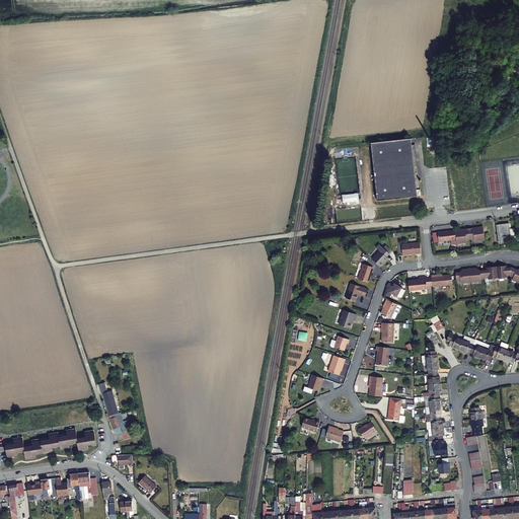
[(422,190),(416,144),(412,145),(411,139),(372,144),(379,201),(418,197),(417,190),(422,190)]
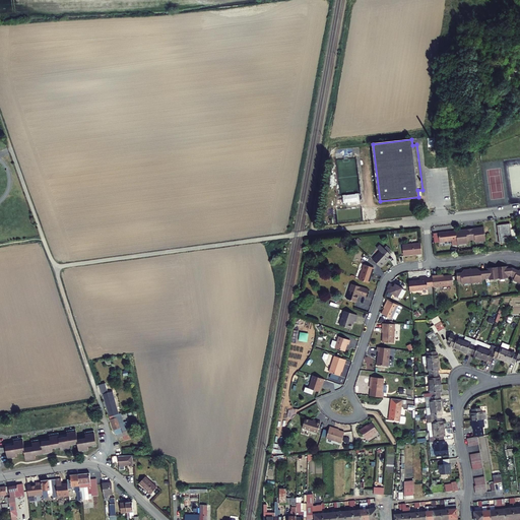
[(519,232),(519,219),(508,222),(511,240),(518,239),(517,233),(519,232)]
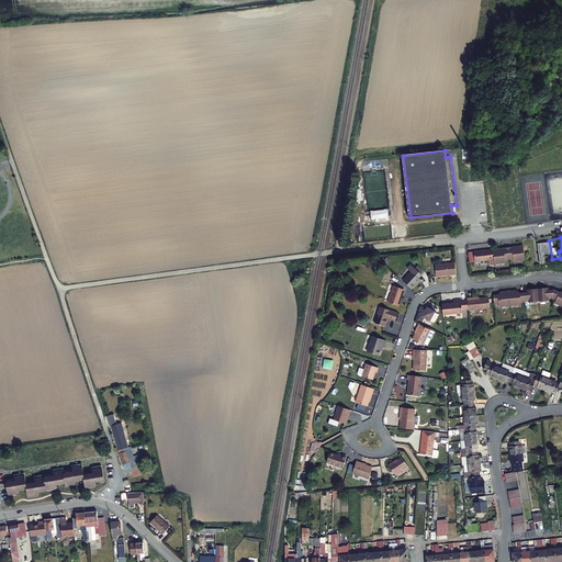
[(515,247),(513,250),(508,251),(509,259),(514,258),(514,261),(525,259),(524,246),(515,247)]
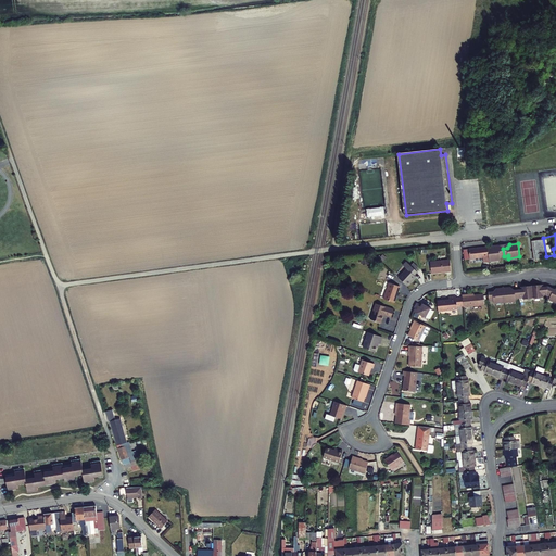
[(500,249),(495,247),(488,248),(490,261),(501,260),(501,256),(504,256),(503,249),(500,249)]
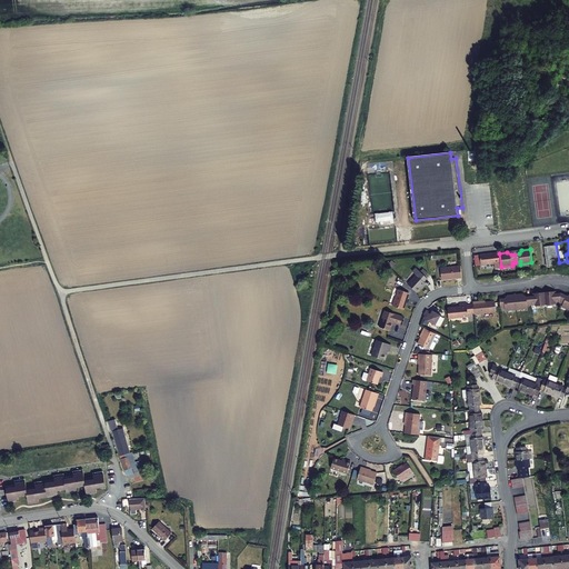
[(493,253),(479,256),(481,266),(495,265),(496,268),(501,267),(499,253),(493,255),(493,253)]
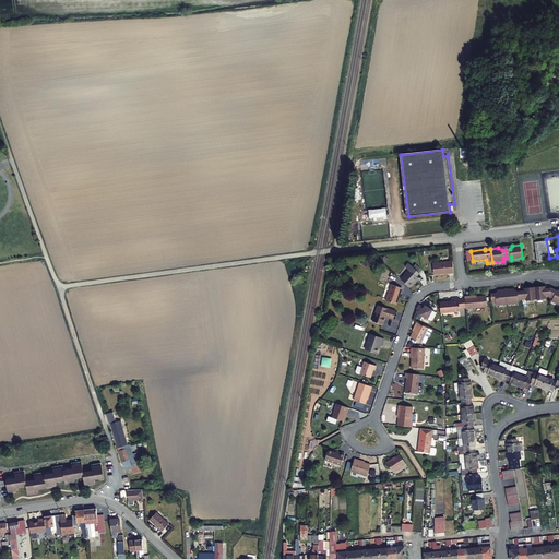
[(454,273),(453,261),(433,263),(435,275),(454,273)]
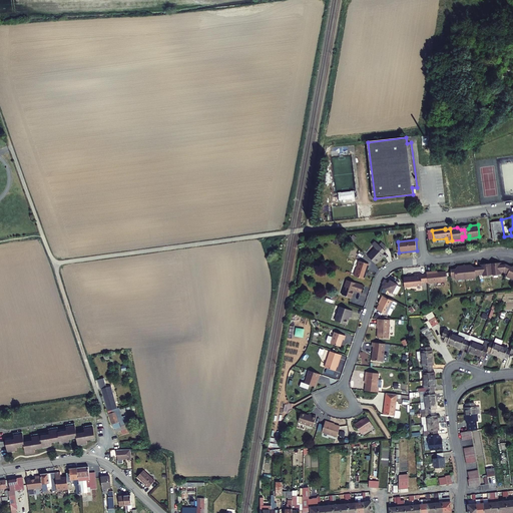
[(373,245),(376,248),(368,257),(376,265),(384,255),(383,254),(386,250),(376,241),(373,245)]
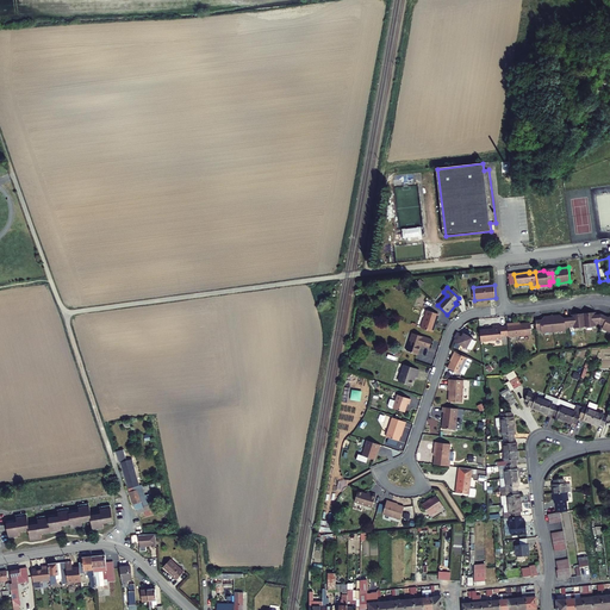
[(424,322),(423,322),(421,329),(434,332),(436,327),(435,325),(439,315),(428,311),(424,322)]
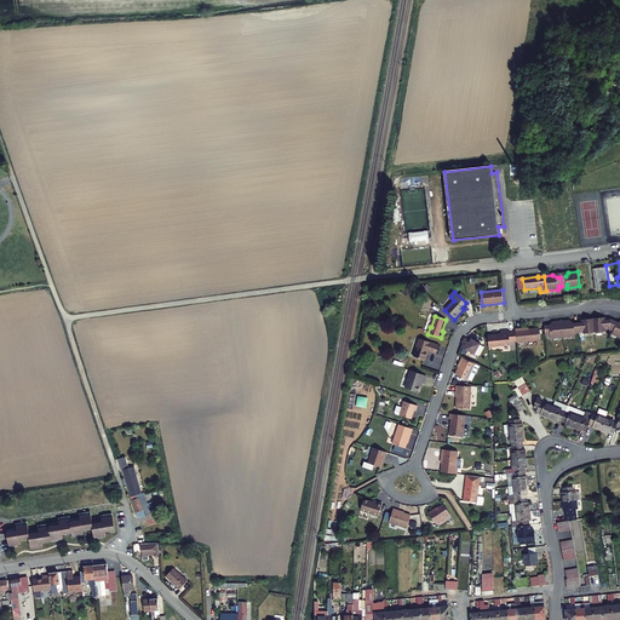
[(606,320),(604,317),(595,319),(596,333),(606,332),(606,329),(610,329),(610,320),(607,320),(606,320)]
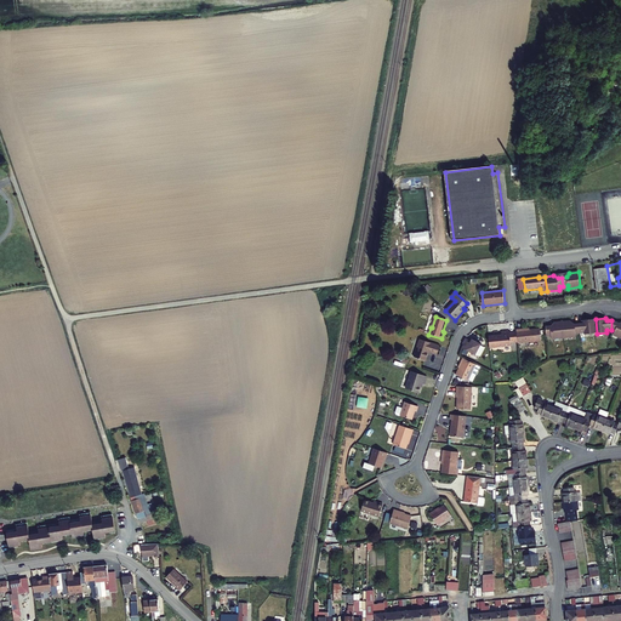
[(585,323),(582,323),(581,324),(581,332),(586,332),(587,335),(597,334),(596,319),(585,320),(585,323)]
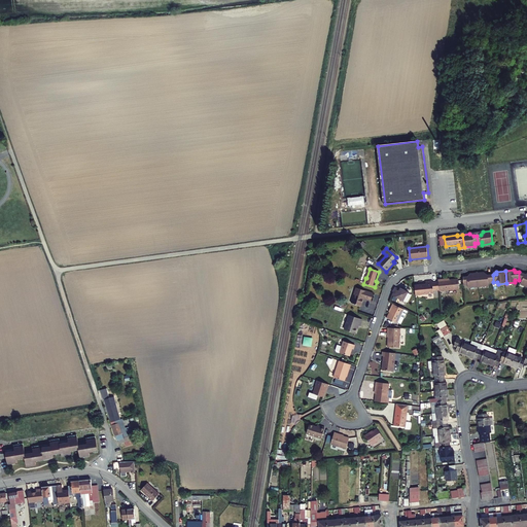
[(489,275),(486,273),(478,274),(480,287),(490,286),(489,283),(493,282),(493,275),(489,275)]
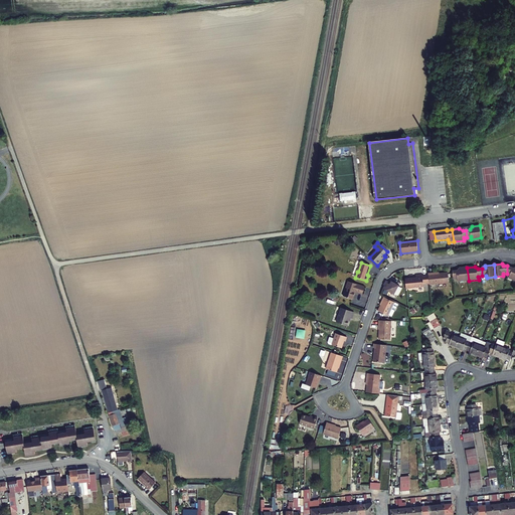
[(460,268),(458,271),(454,272),(455,279),(458,279),(459,282),(469,281),(467,268),(460,268)]
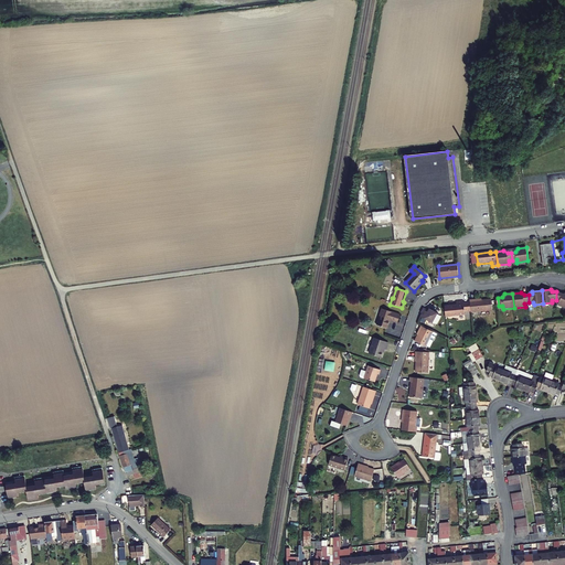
[(476,300),(476,299),(470,300),(470,301),(471,311),(493,309),(492,299),(482,300),(476,300)]
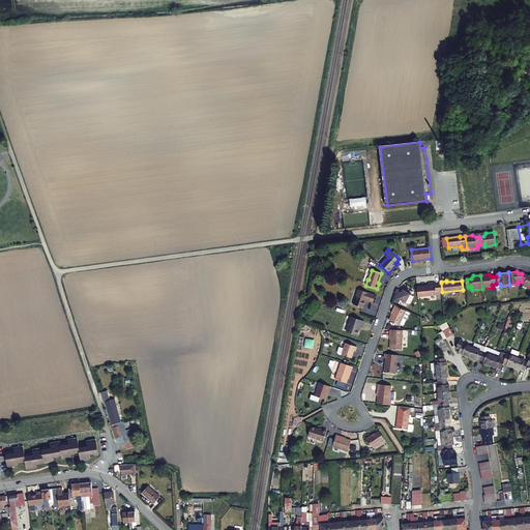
[(430,283),(430,286),(418,287),(419,296),(438,295),(437,292),(442,292),(441,283),(436,284),(436,282),(430,283)]
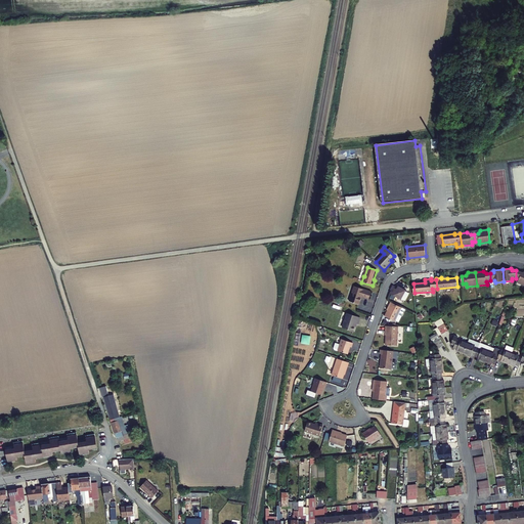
[(372,292),(354,286),(350,301),(360,304),(362,297),(369,299),(372,292)]
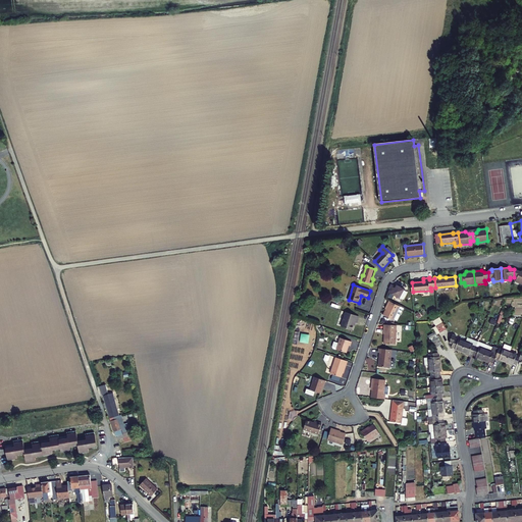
[(394,285),(392,289),(389,292),(401,298),(407,289),(399,284),(397,288),(395,285),(394,285)]
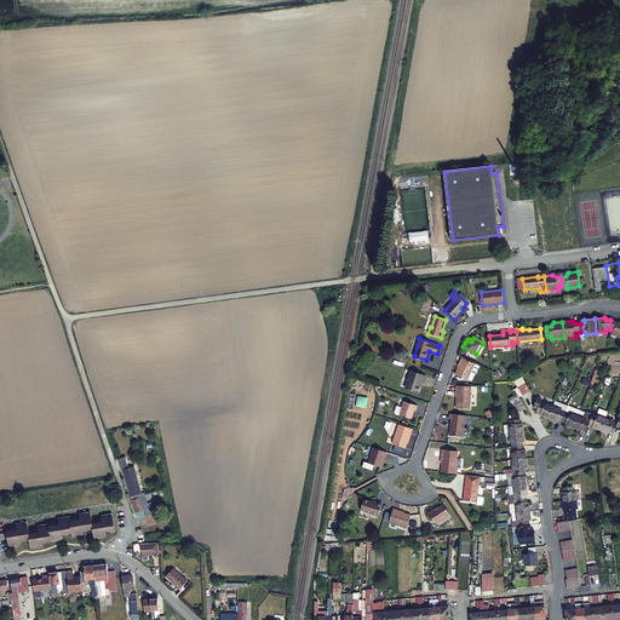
[(461,361),(463,362),(457,373),(469,379),(472,373),(476,374),(481,366),(476,363),(464,357),(461,361)]
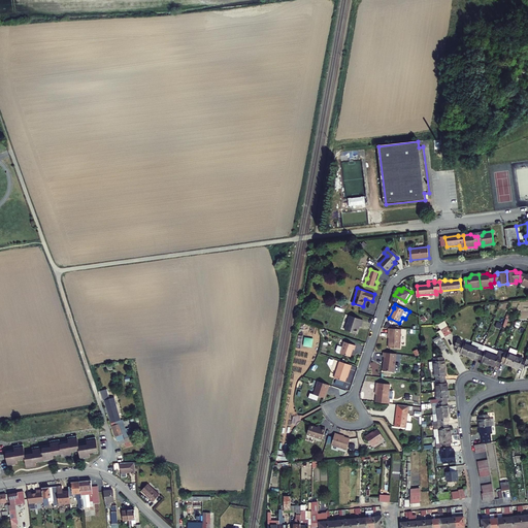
[(364,320),(351,316),(347,331),(357,334),(359,326),(362,327),(364,320)]
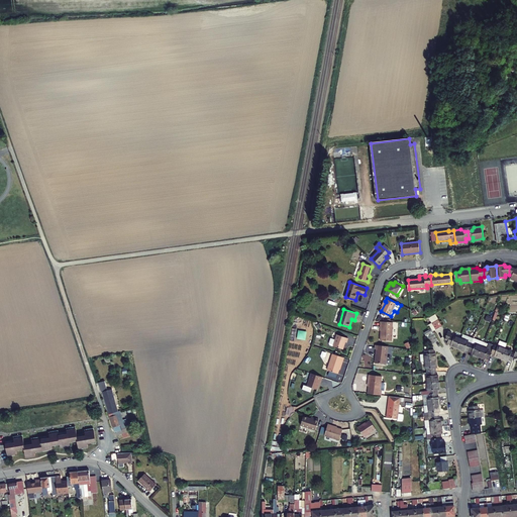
[(393,340),(394,322),(382,321),(381,331),(382,331),(381,339),(393,340)]
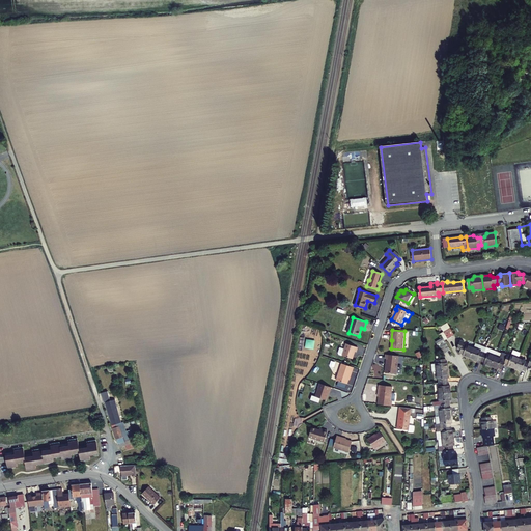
[(455,336),(451,330),(444,334),(448,340),(455,336)]
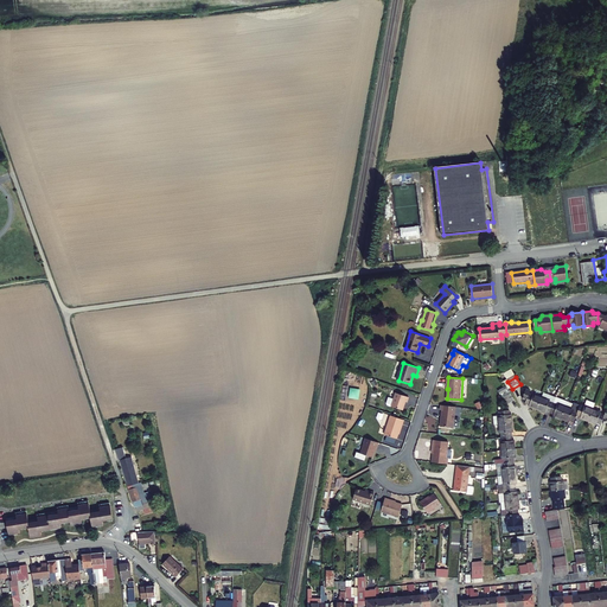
[(529,403),(534,404),(532,407),(541,410),(545,396),(537,394),(537,396),(532,394),(534,390),(529,389),(525,398),(530,400),(529,403)]
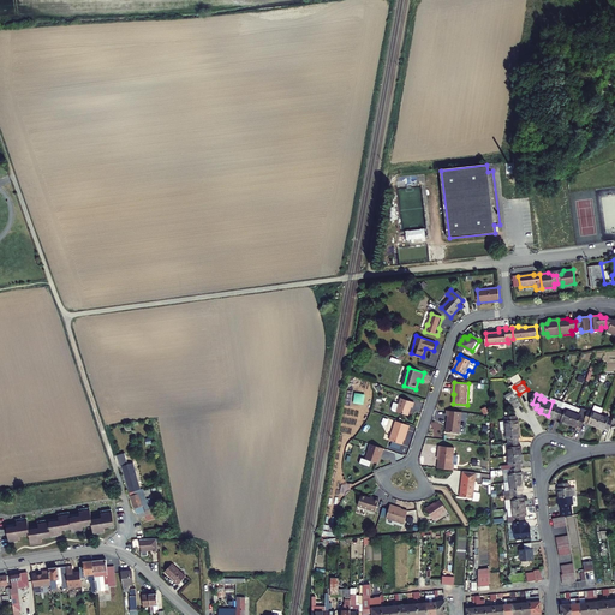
[(523,404),(518,395),(509,400),(515,408),(523,404)]
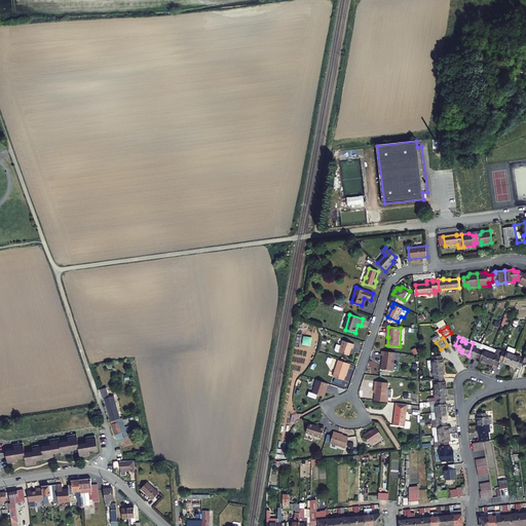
[(353,348),(355,344),(343,340),(342,344),(338,342),(336,349),(337,350),(349,354),(352,348),(353,348)]
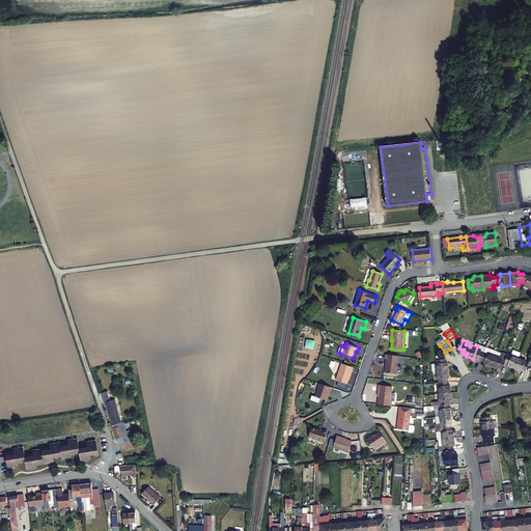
[(484,352),(484,350),(477,346),(473,359),(480,361),(481,360),(484,361),(487,353),(484,352)]
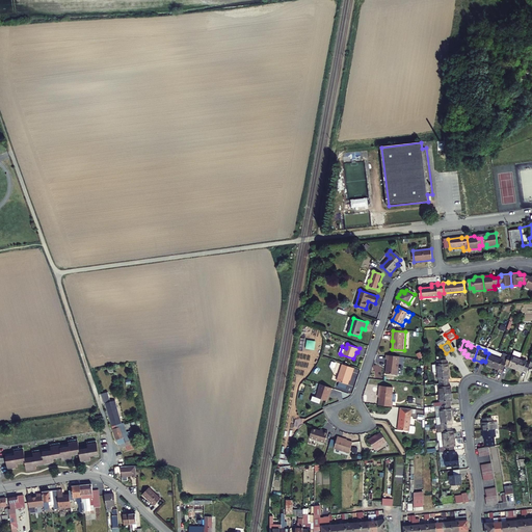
[(516,351),(514,357),(510,355),(507,364),(510,365),(510,367),(517,369),(522,358),(524,353),(516,351)]
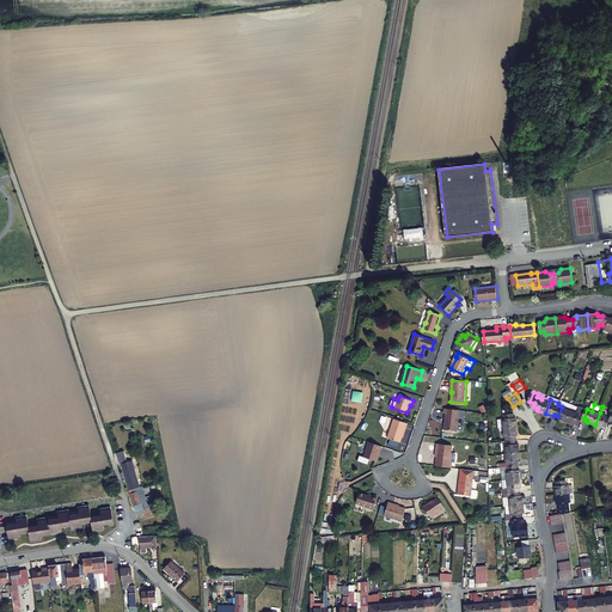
[(581,405),(579,411),(574,409),(569,422),(577,426),(579,423),(581,424),(583,418),(587,409),(588,408),(581,405)]
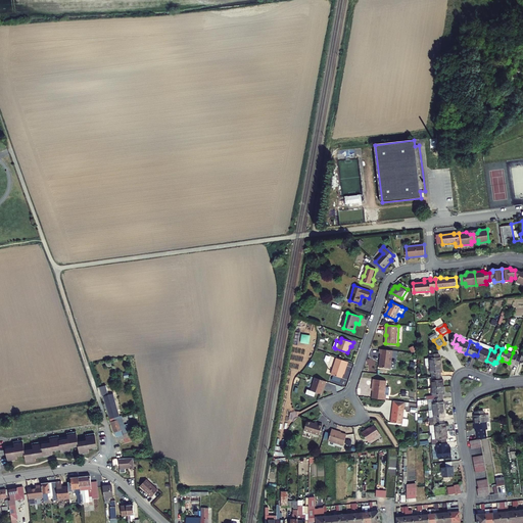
[(484,347),(483,348),(480,347),(477,355),(480,357),(479,359),(486,361),(490,349),(484,347)]
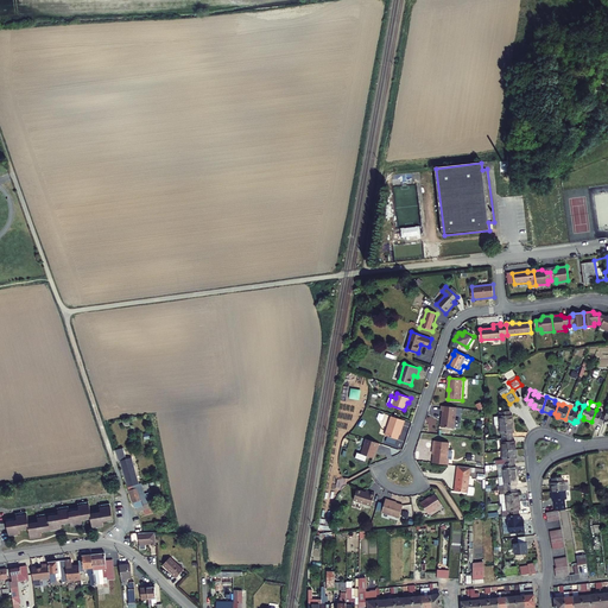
[(442,410),(444,411),(442,426),(455,428),(457,407),(443,405),(442,410)]
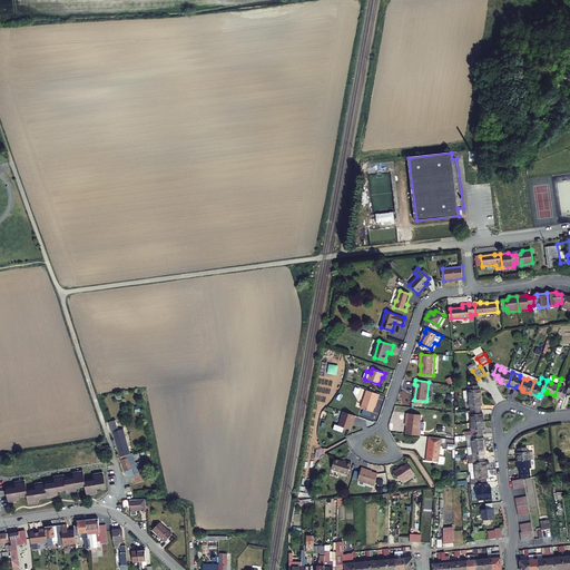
[(566,389),(567,386),(559,384),(554,395),(562,399),(562,397),(567,399),(569,392),(569,390),(566,389)]
